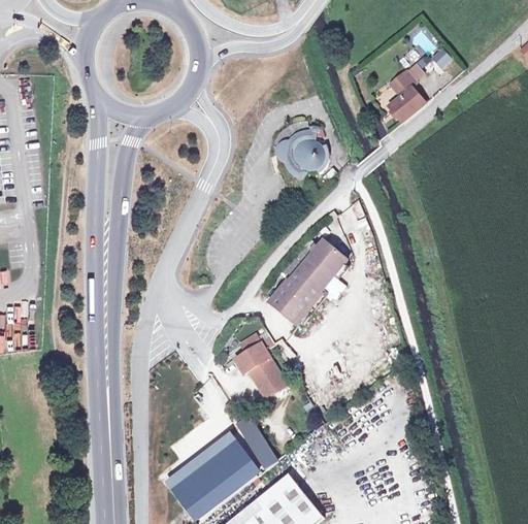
[(441,44),(430,55),(439,65),(451,55),(441,44)]
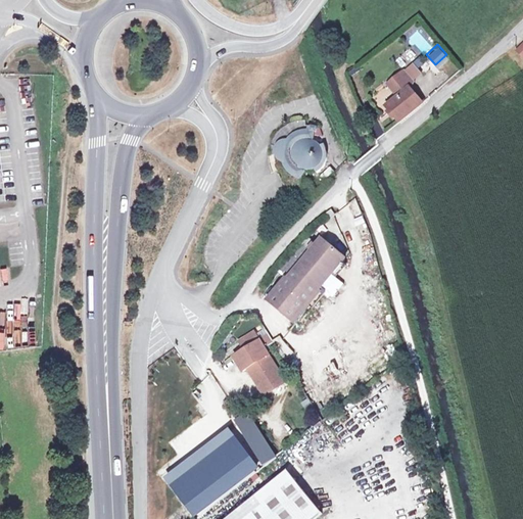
[(411,59),(406,64),(408,66),(405,68),(412,77),(420,69),(411,59)]
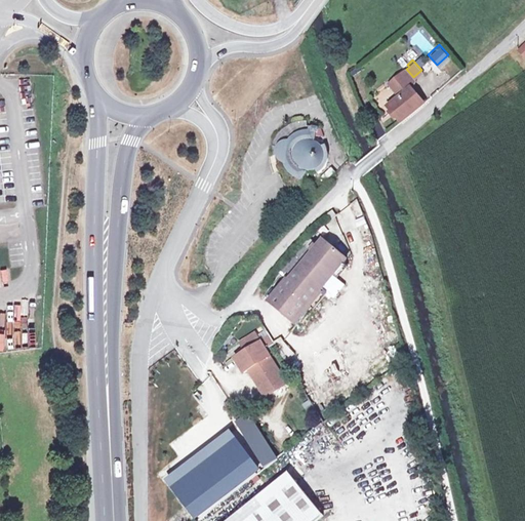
[(406,85),(409,87),(413,77),(406,69),(409,67),(407,65),(388,81),(398,92),(406,85)]
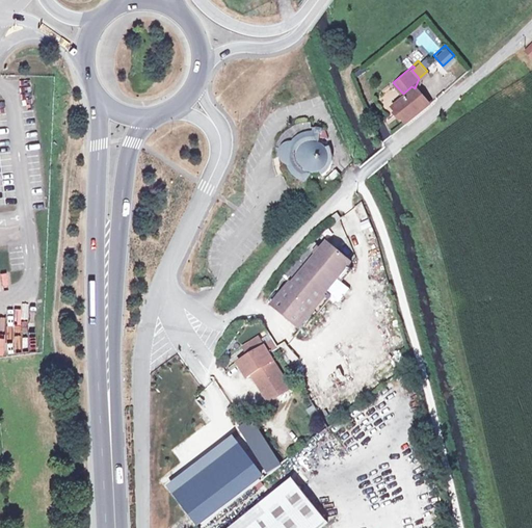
[(426,102),(415,88),(411,86),(403,94),(392,104),(406,121),(426,102)]
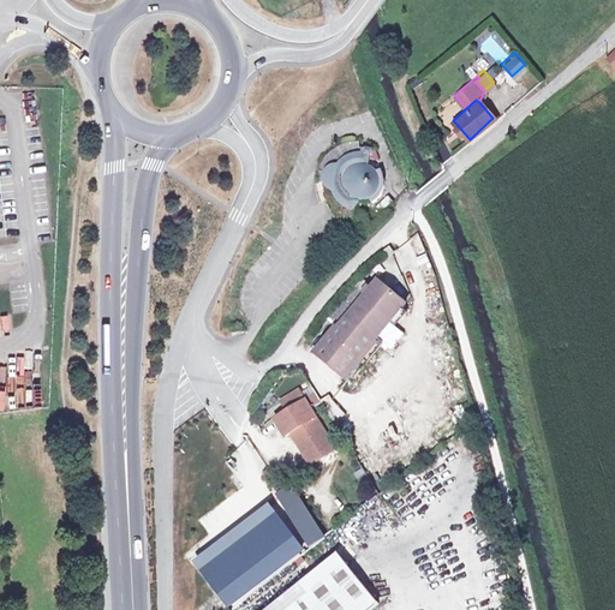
[(326,179),(322,179),(323,171),(327,172),(333,163),(334,165),(335,165),(336,162),(338,161),(339,159),(340,157),(342,156),(344,155),(345,154),(347,153),(350,153),(351,151),(353,151),(356,150),(358,150),(357,145),(356,141),(353,141),(347,141),(342,143),(336,145),(332,149),(328,153),(324,157),(322,159),(321,162),(320,165),(317,169),(317,174),(316,178),(316,180),(321,180),(326,179)]
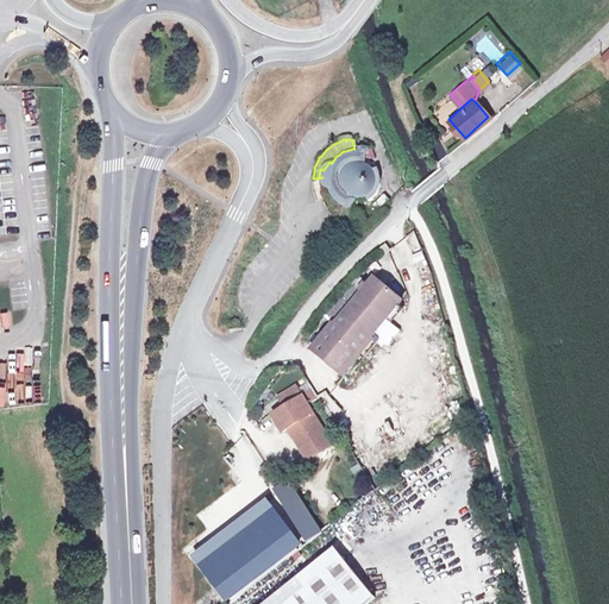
[(376,165),(375,163),(371,167),(369,164),(366,163),(364,162),(363,162),(364,151),(365,151),(366,145),(360,144),(359,149),(358,149),(356,149),(355,149),(352,149),(350,150),(347,150),(346,151),(344,151),(341,152),(340,153),(339,155),(337,156),(336,157),(334,159),(333,161),(332,163),(331,163),(330,162),(324,170),(320,169),(319,177),(322,177),(324,182),(326,187),(328,186),(330,190),(332,194),(334,197),(336,199),(340,202),(344,205),(347,206),(349,207),(356,196),(365,195),(368,200),(371,196),(374,195),(376,193),(378,189),(380,187),(380,183),(381,181),(381,177),(381,174),(380,171),(378,168),(376,165)]
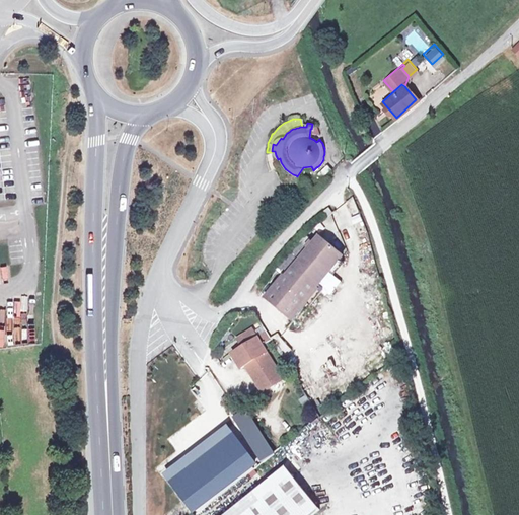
[(327,207),(323,212),(326,215),(331,210),(327,207)]
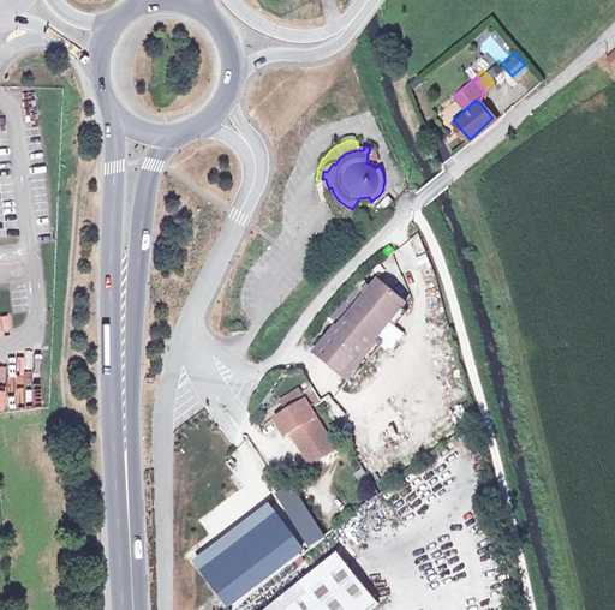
[(363,297),(353,288),(336,308),(327,317),(338,326),(317,352),(352,381),(383,340),(382,339),(412,301),(380,275),(374,283),(363,297)]
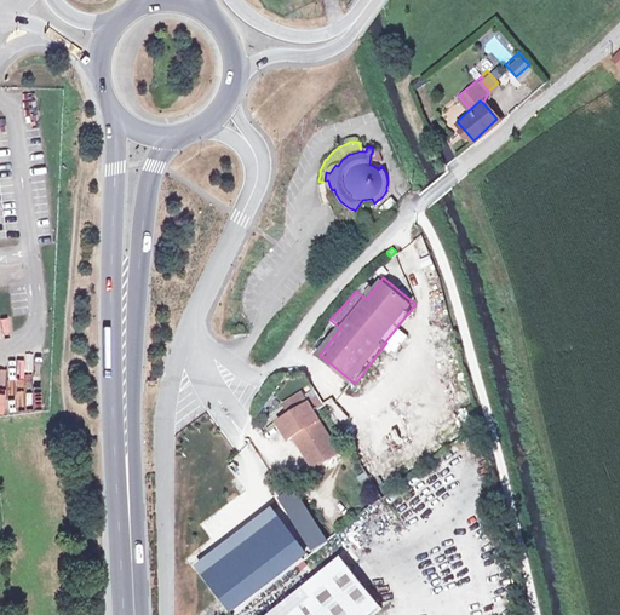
[(366,299),(377,286),(368,280),(357,289),(356,291),(366,299)]
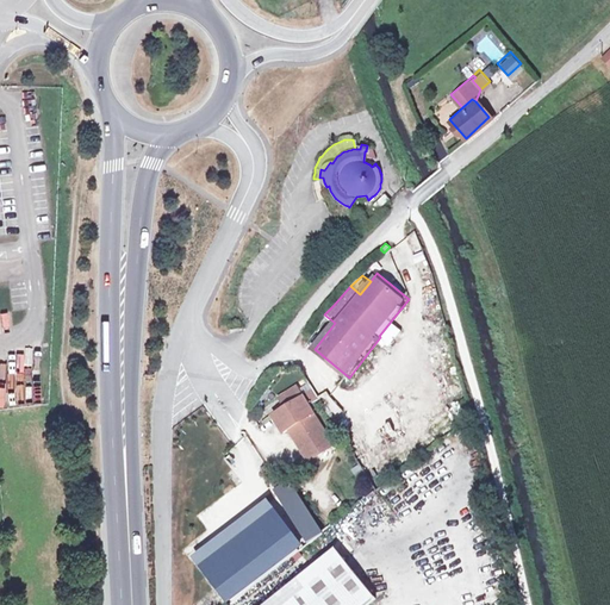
[(10,307),(0,309),(0,326),(12,325),(10,307)]
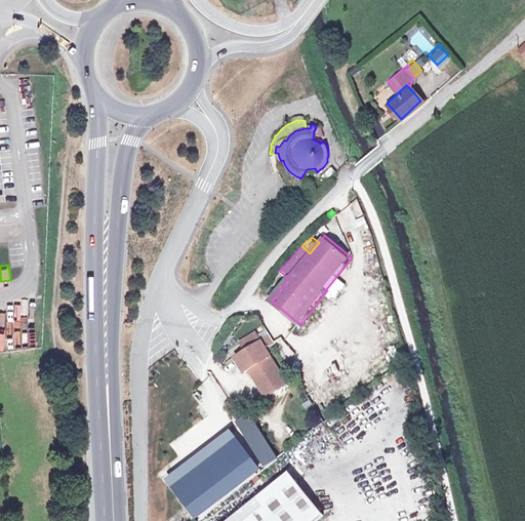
[(373,327),(363,336),(369,342),(378,332),(373,327)]
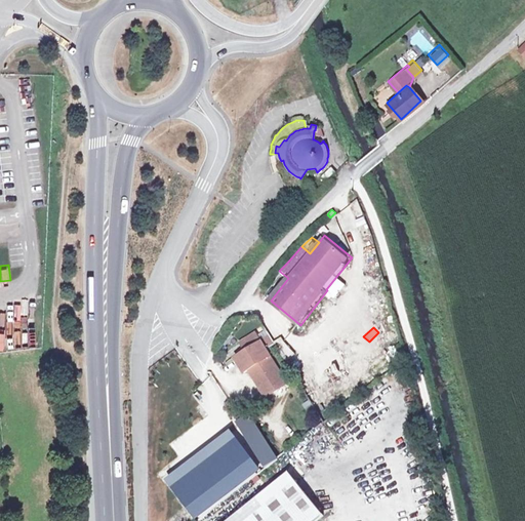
[(264,352),(256,341),(250,331),(237,341),(242,349),(232,356),(239,368),(245,365),(263,393),(281,382),(264,352)]
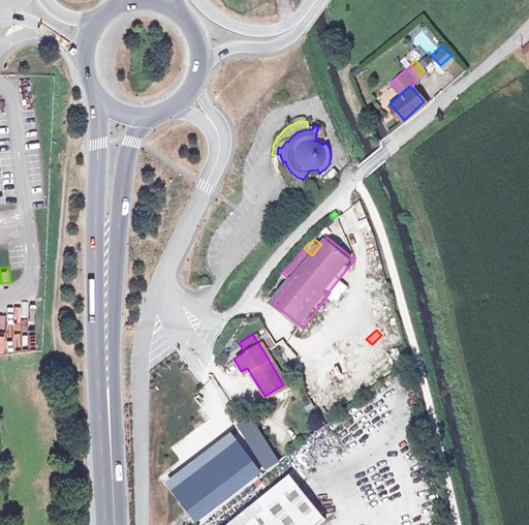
[(291,359),(298,352),(283,338),(277,343),(291,359)]
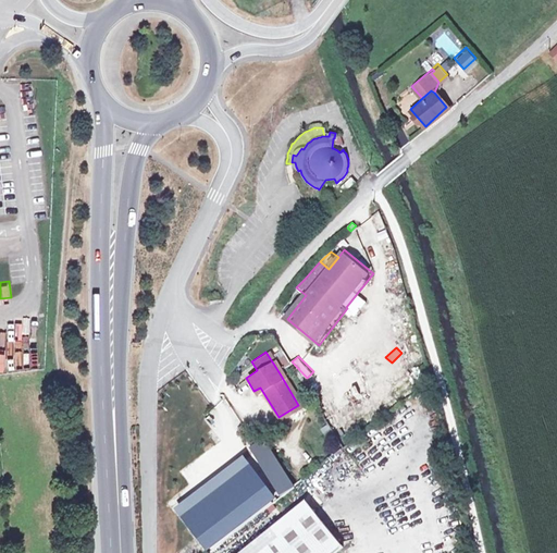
[(279,358),(272,361),(280,373),(286,370),(279,358)]
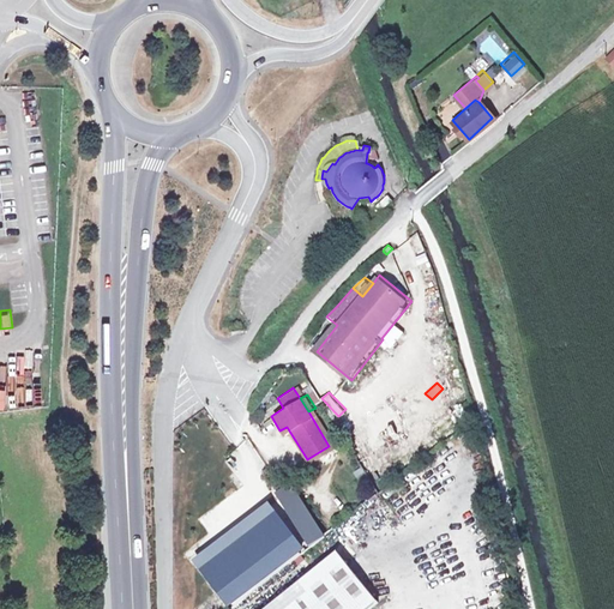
[(489,480),(483,481),(489,505),(495,504),(489,480)]
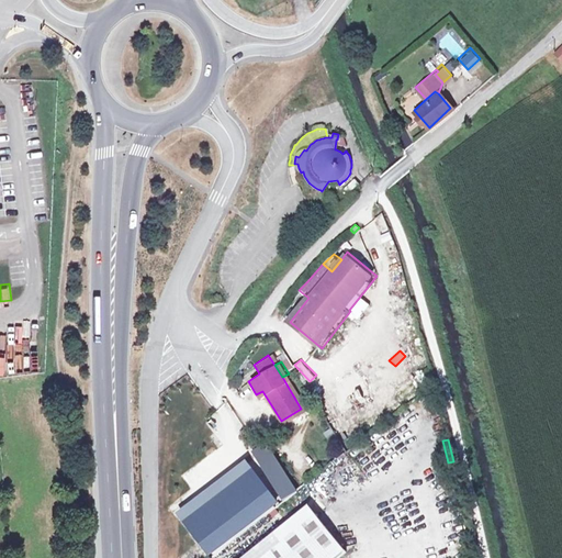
[(263,443),(251,450),(283,498),(294,489),(263,443)]
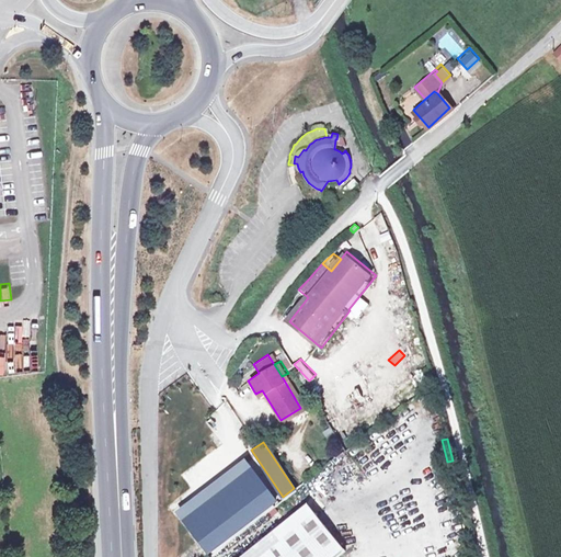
[(212,553),(229,538),(202,503),(244,469),(241,465),(181,513),(212,553)]
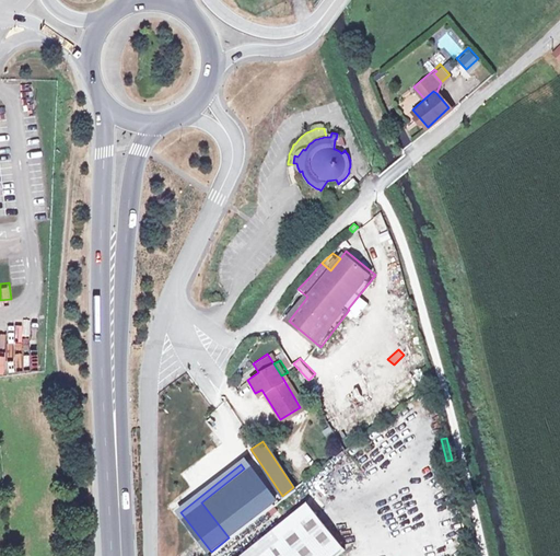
[(201,502),(229,537),(272,504),(244,468),(201,502)]
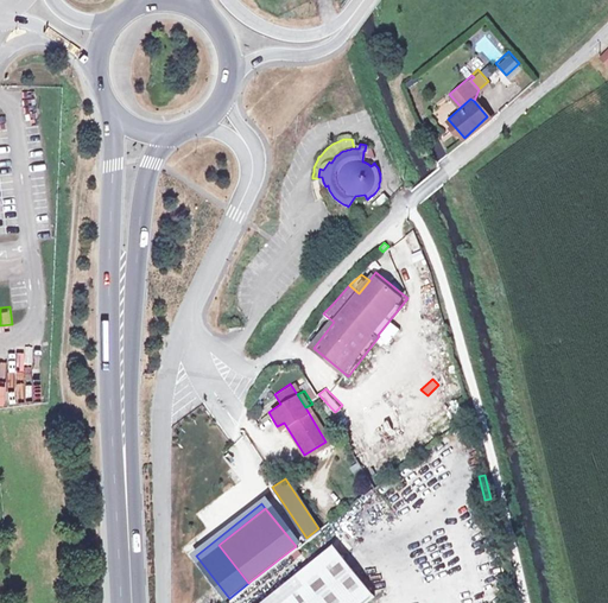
[(260,602),(363,602),(373,596),(333,545),(260,602)]
